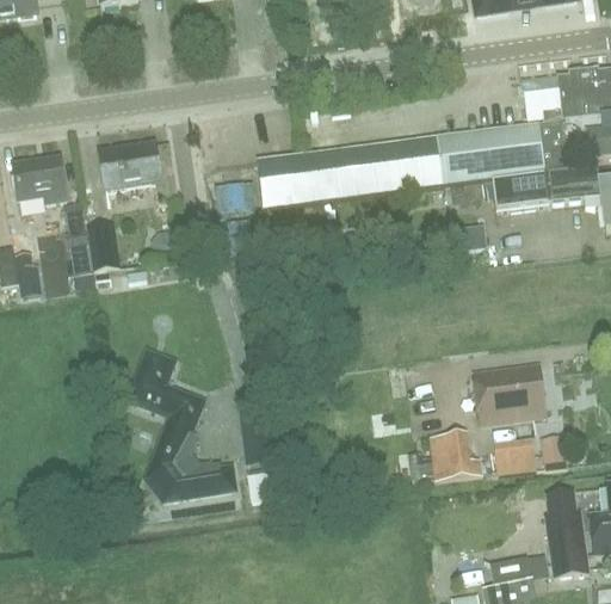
[(2,0),(5,18),(38,14),(36,0),(2,0)]
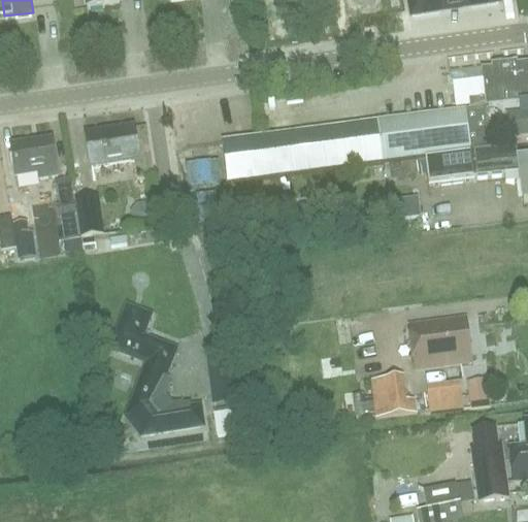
[(411,0),(414,13),(500,1),(500,0),(411,0)]
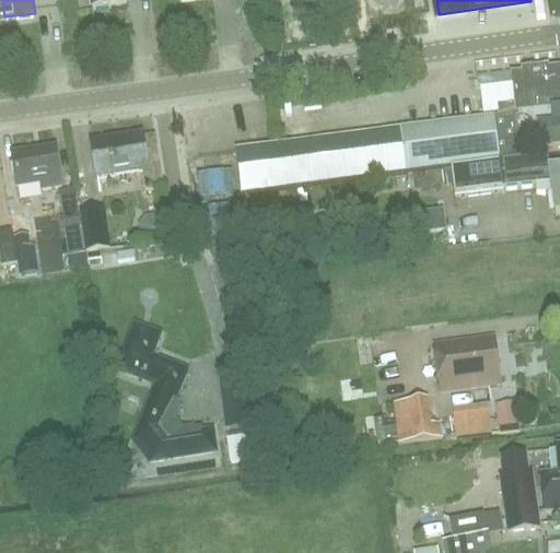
[(512,87),(514,105),(514,106),(559,101),(559,61),(547,62),(521,65),(521,66),(509,68),(512,87)]
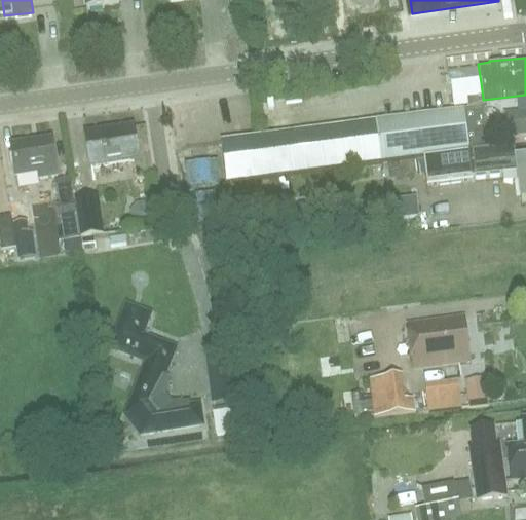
[(453,102),(483,99),(481,82),(478,64),(448,67),(453,102)]
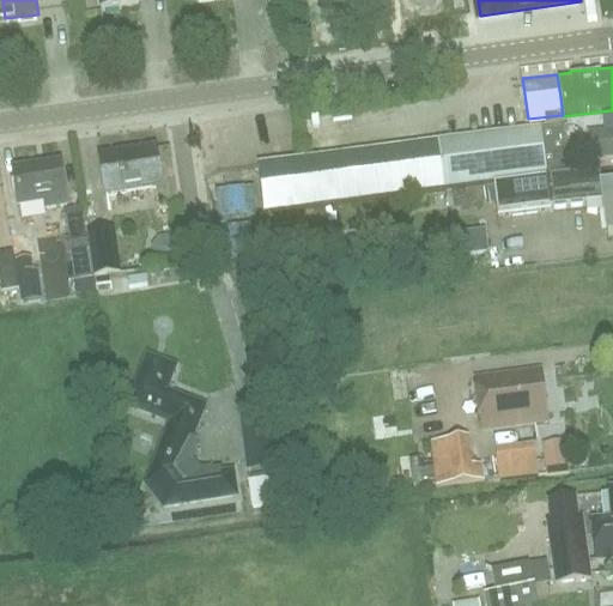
[(612,113),(562,121),(438,137),(438,138),(258,161),(263,208),(444,185),(545,171),(546,173),(569,170),(565,139),(587,138),(590,162),(612,158),(612,113)]
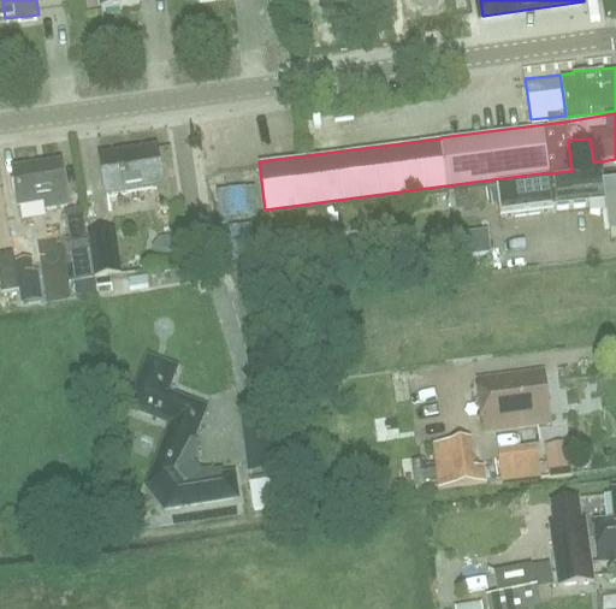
[(314,149),(336,146),(333,134),(312,137),(314,149)]
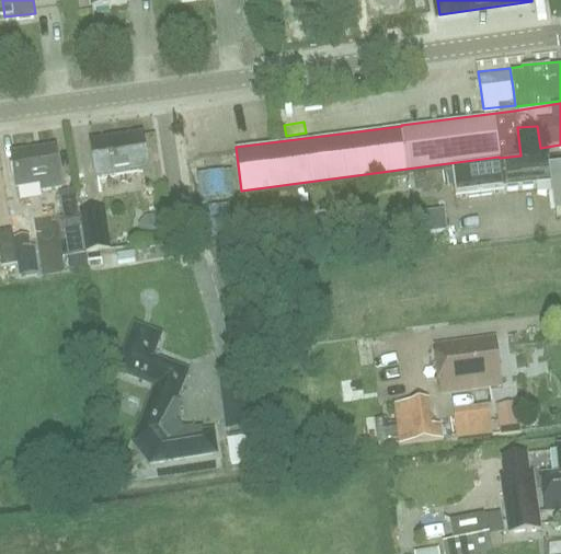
[(141,133),(140,130),(91,139),(96,174),(141,166),(145,187),(162,185),(153,131),(141,133)]
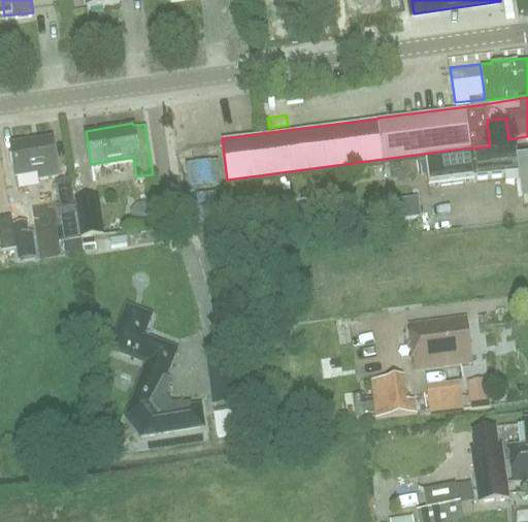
[(37,175),(57,172),(51,136),(10,142),(14,173),(36,169),(37,175)]
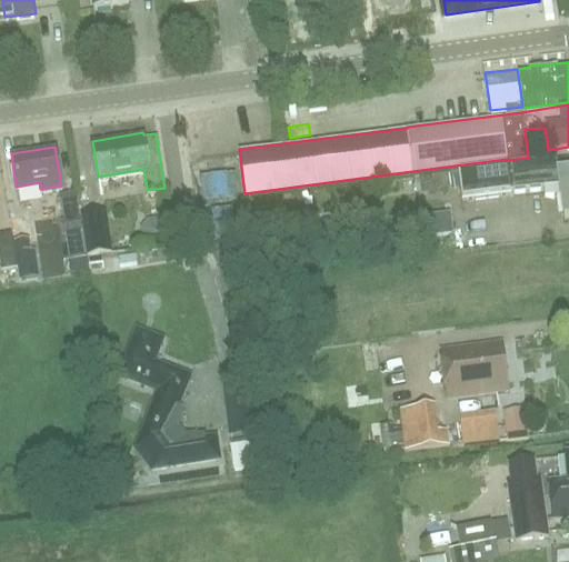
[(461,194),(510,189),(558,182),(562,216),(568,214),(568,166),(558,168),(556,154),(458,168),(461,194)]
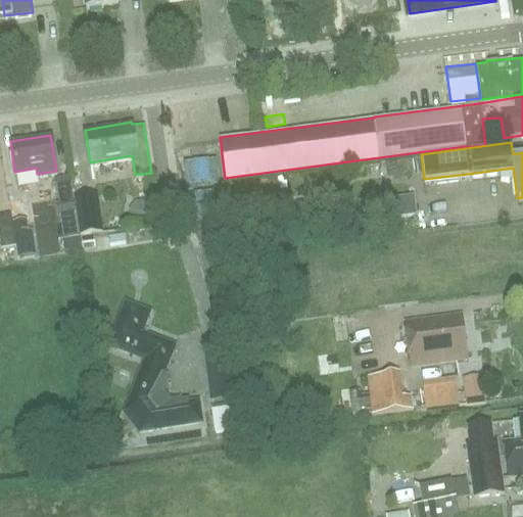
[(416,168),(415,154),(381,158),(383,174),(397,173),(397,170),(416,168)]
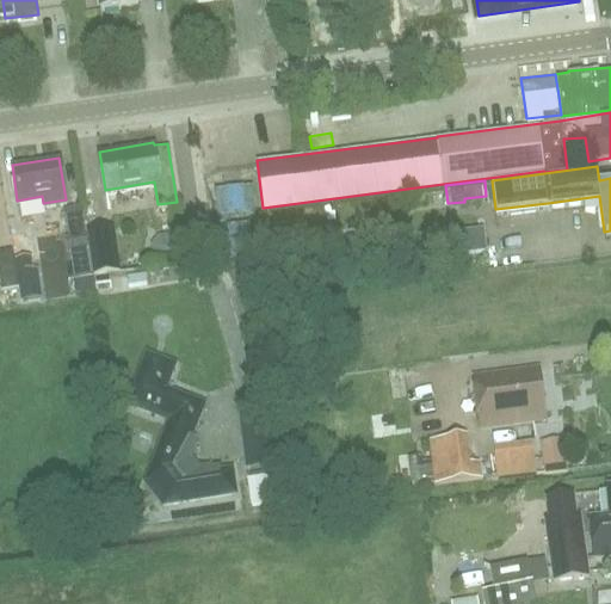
[(227,213),(238,211),(238,190),(226,190),(227,213)]
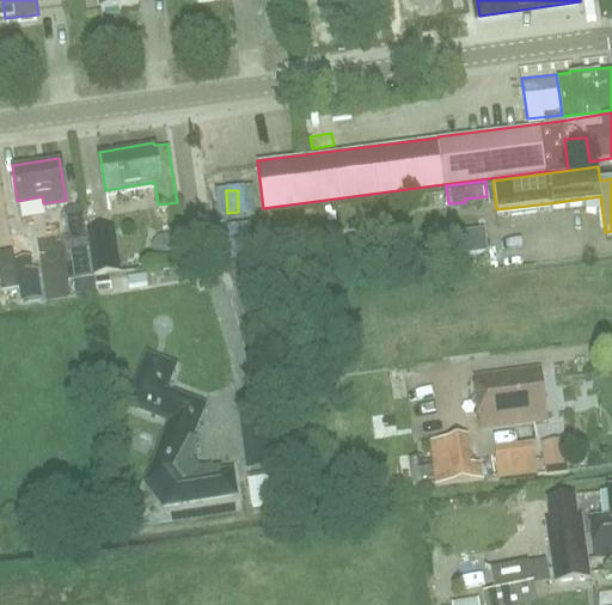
[(92,274),(86,233),(81,203),(63,206),(67,237),(62,237),(68,277),(92,274)]
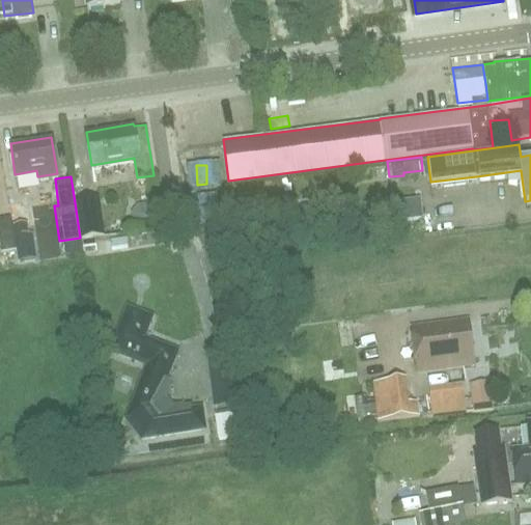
[(80,235),(104,231),(98,193),(75,197),(80,235)]
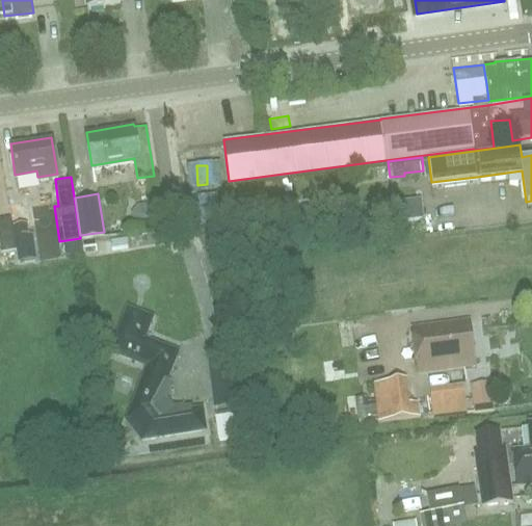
[(425,194),(402,199),(405,218),(428,215),(425,194)]
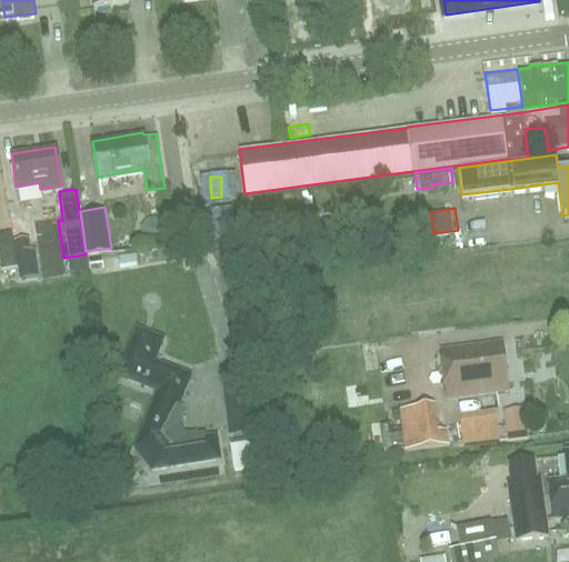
[(11,231),(0,233),(0,262),(1,267),(16,264),(11,231)]
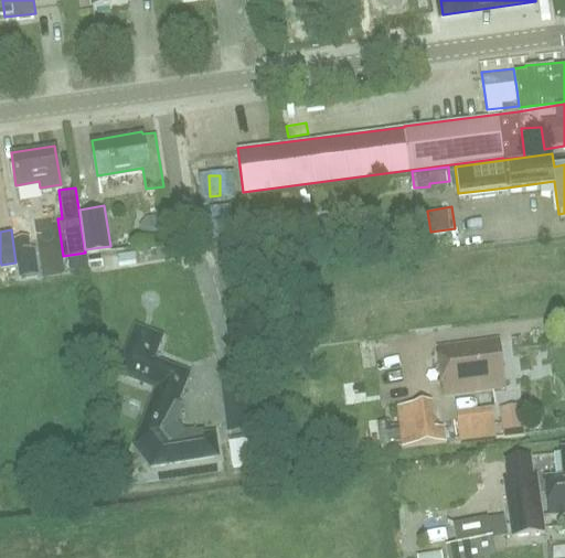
[(136,324),(119,368),(159,384),(135,442),(150,461),(215,451),(212,431),(202,432),(202,427),(183,427),(177,418),(180,400),(174,399),(185,369),(150,356),(159,333),(136,324)]
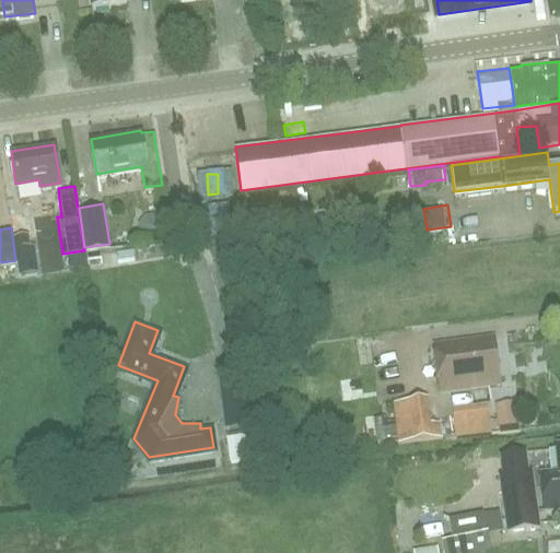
[(439,388),(500,380),(493,332),(433,341),(439,388)]
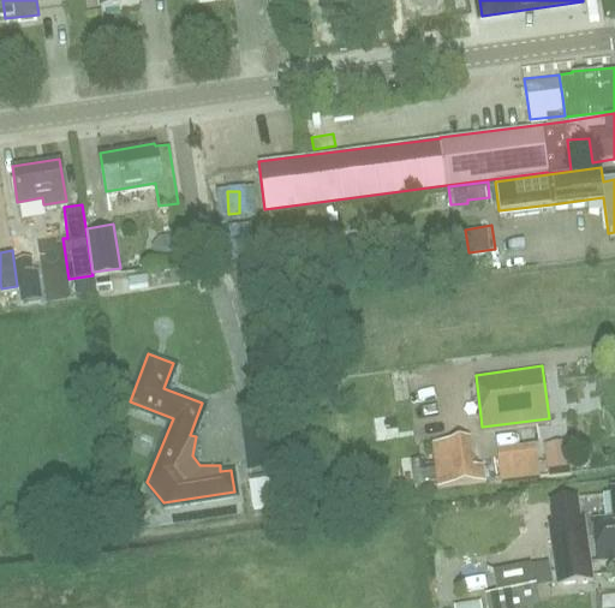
[(436,483),(473,478),(485,477),(483,460),(471,463),(467,434),(431,439),(436,483)]
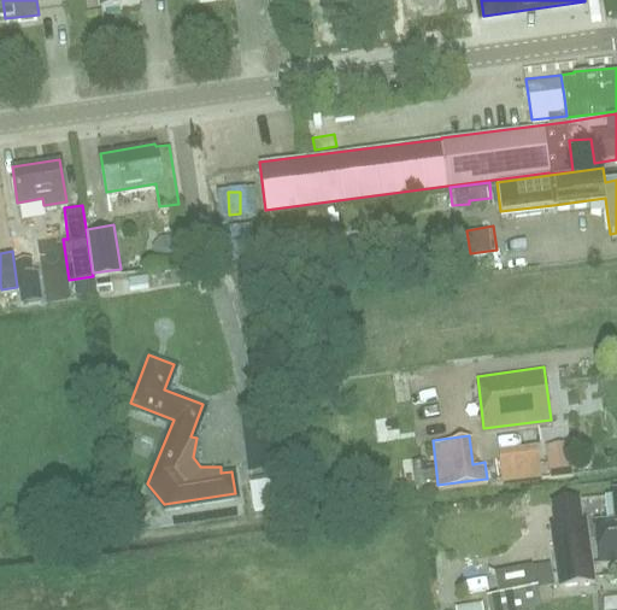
[(548,444),(556,468),(575,463),(568,438),(548,444)]
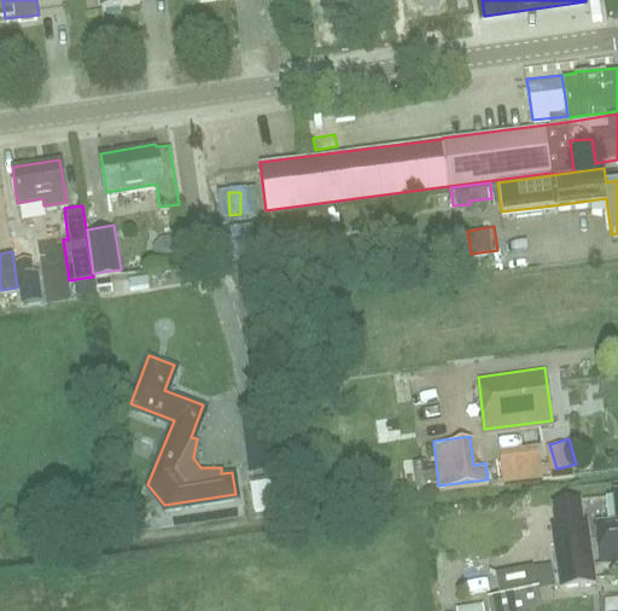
[(542,442),(501,448),(507,482),(547,475),(542,442)]
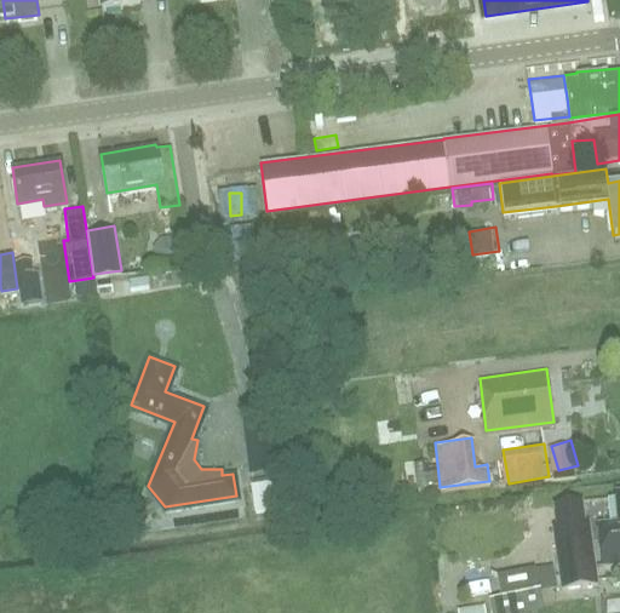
[(283,503),(279,473),(250,477),(256,509),(283,503)]
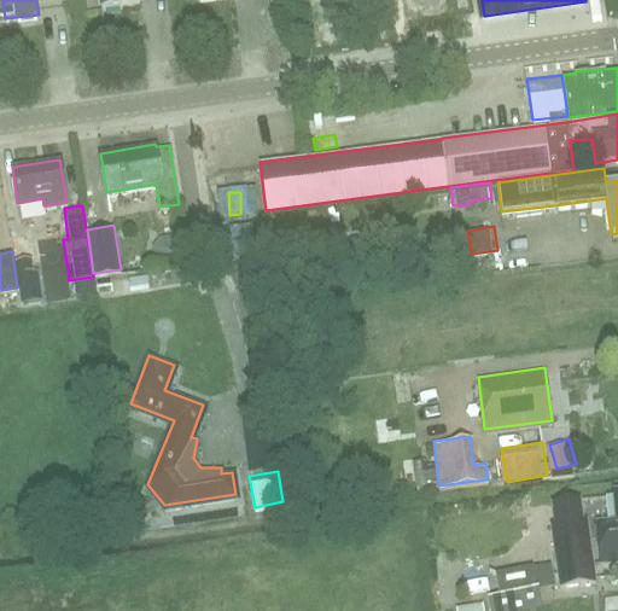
[(617,488),(614,489),(617,518),(596,519),(600,560),(617,558),(617,488)]
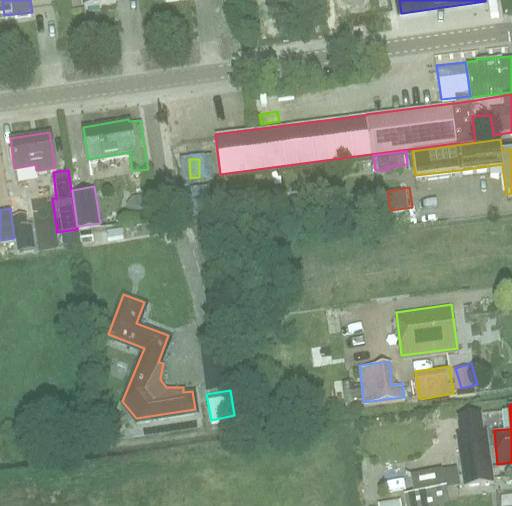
[(453,409),(458,446),(463,483),(493,479),(482,405),(453,409)]
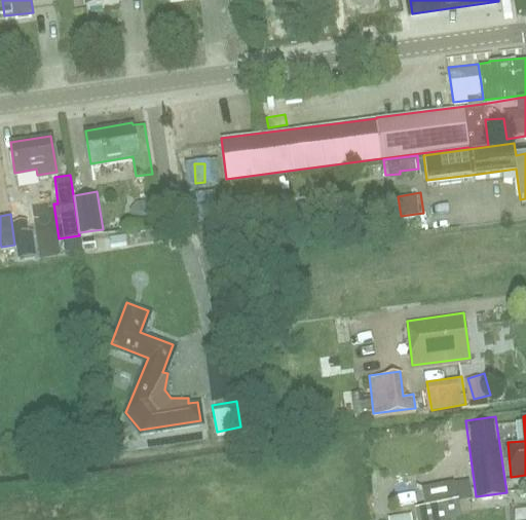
[(420,485),(423,504),(456,498),(453,479),(420,485)]
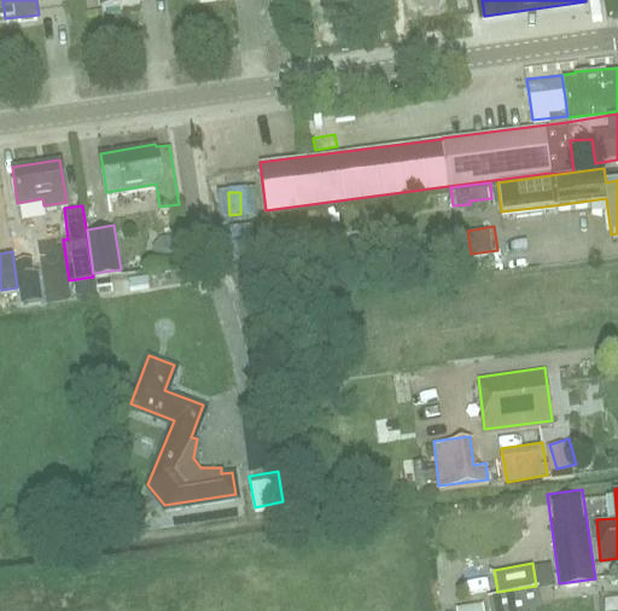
[(543,610),(538,585),(536,586),(497,592),(485,594),(488,610),(543,610)]
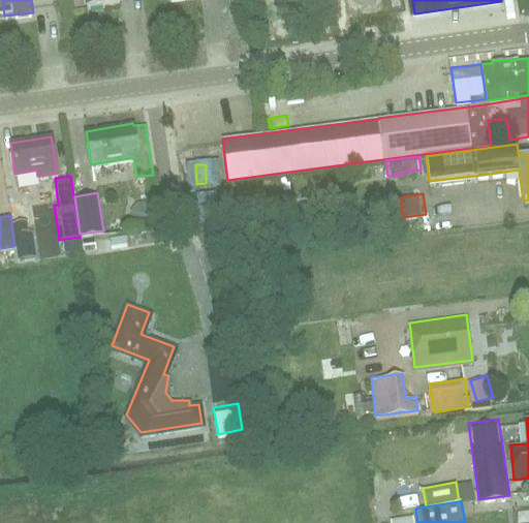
[(414,522),(412,514),(391,517),(392,522),(414,522)]
